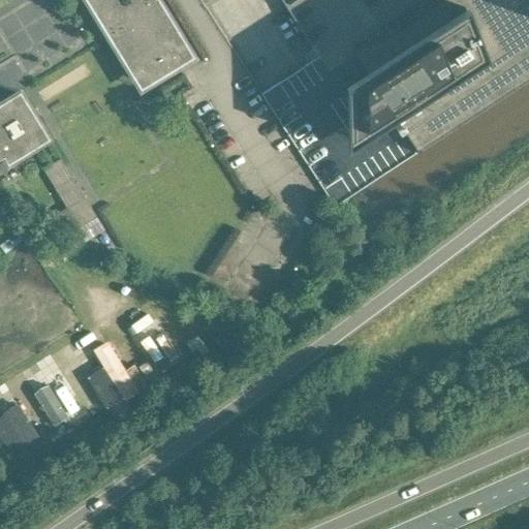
[(85,0),(132,75),(139,71),(149,86),(187,62),(178,48),(186,42),(159,0),(85,0)]
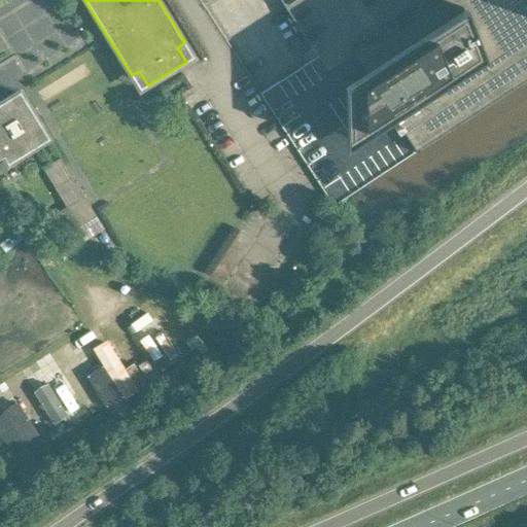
[(261,94),(260,95),(334,207),(347,199),(417,152),(526,80),(526,0),(405,0),(319,57),(318,57),(261,94)]
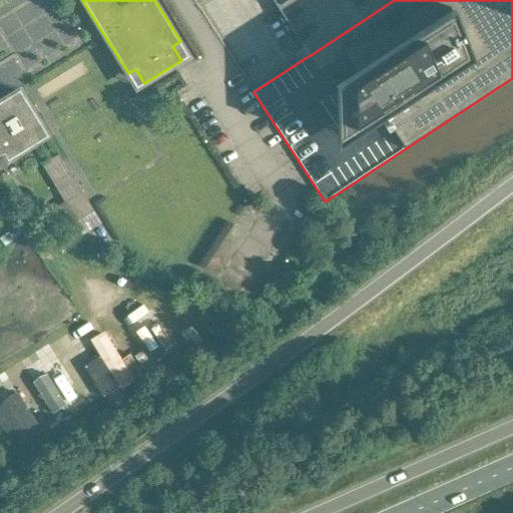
[(0,154),(3,152),(8,160),(46,137),(44,133),(46,132),(22,92),(19,93),(17,90),(0,100),(0,154)]
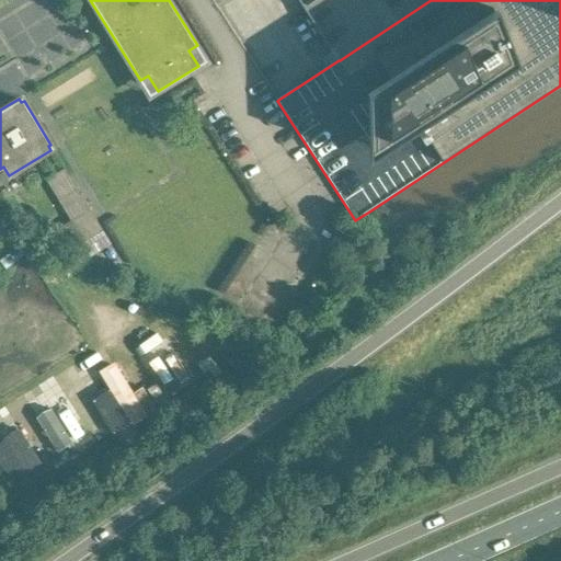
[(61,175),(78,168),(69,150),(53,158),(61,175)]
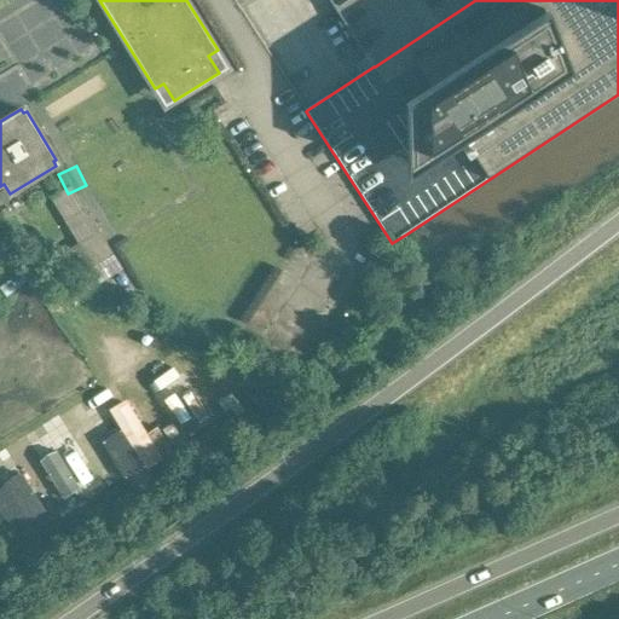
[(160,457),(126,403),(111,411),(122,428),(103,440),(126,478),(148,464),(154,475),(165,469),(158,458),(160,457)]
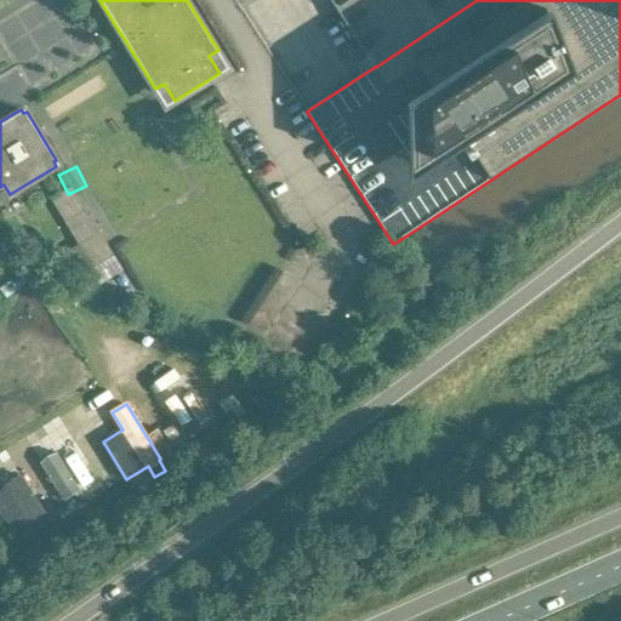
[(79,490),(56,453),(40,462),(64,500),(79,490)]
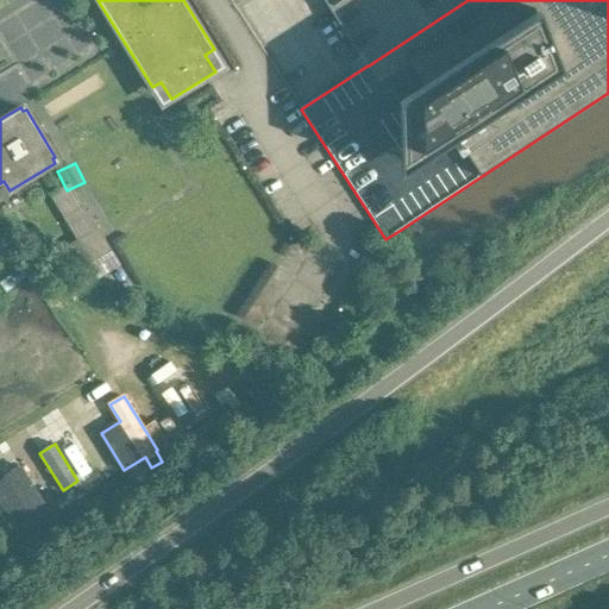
[(57,526),(20,466),(5,477),(0,479),(0,503),(25,544),(41,533),(42,535),(57,526)]
